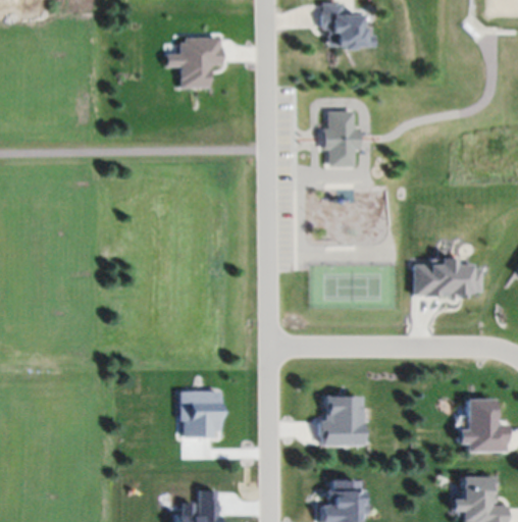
[(343,4),(322,4),(322,33),(328,33),(328,48),(375,48),(375,37),(363,37),(363,15),(343,15),(343,4)]
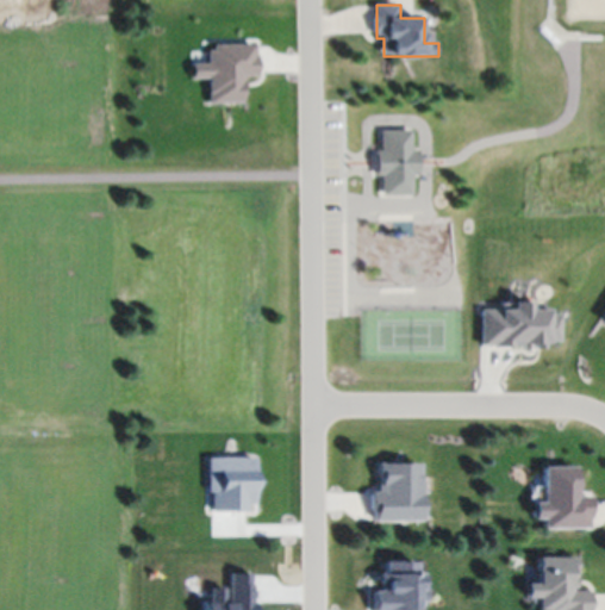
[(259,45),(211,45),(211,64),(195,64),(195,80),(211,79),(212,104),(247,104),(247,76),(260,76),(259,45)]
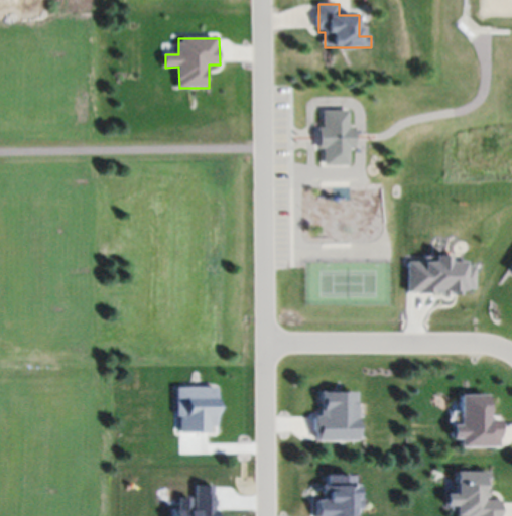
[(352,109),(352,125),(356,125),(357,147),(352,147),(353,162),(328,163),(328,147),(323,147),(322,125),(326,125),(325,109),(352,109)]
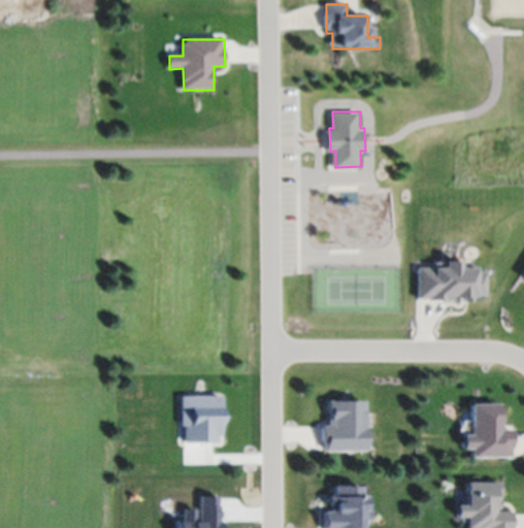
[(488,296),(488,270),(460,270),(461,262),(445,262),(445,268),(418,268),(418,301),(471,301),(471,296),(488,296)]
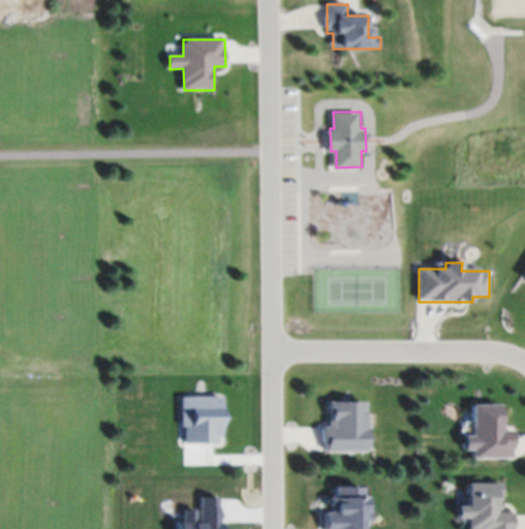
[(222,397),(183,398),(184,444),(223,443),(222,397)]
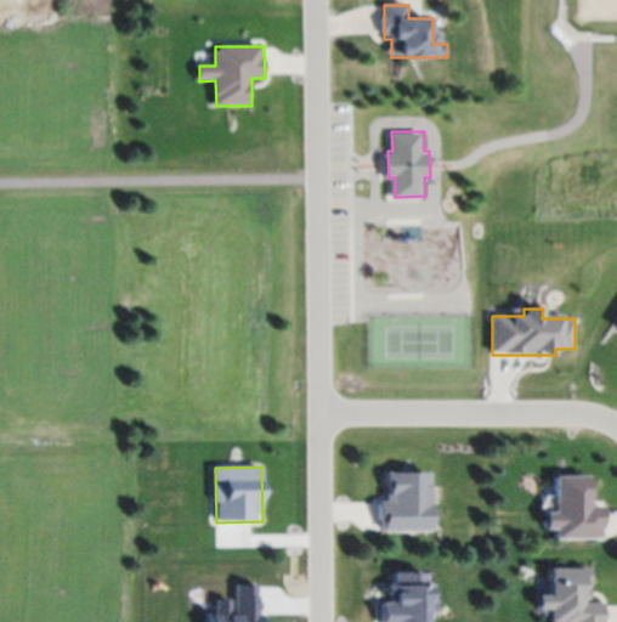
[(384,532),(432,532),(432,473),(388,473),(389,502),(384,502),(384,532)]
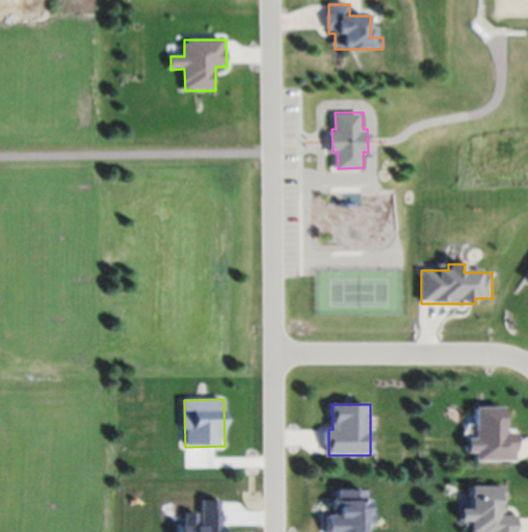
[(507,407),(479,407),(478,439),(471,439),(471,453),(479,453),(479,461),(519,461),(520,433),(507,433),(507,407)]
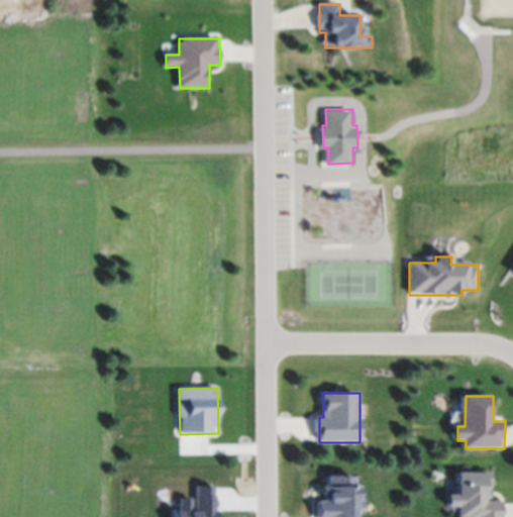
[(492,473),(460,473),(460,495),(451,495),(451,508),(460,508),(460,516),(502,516),(503,502),(492,501),(492,473)]
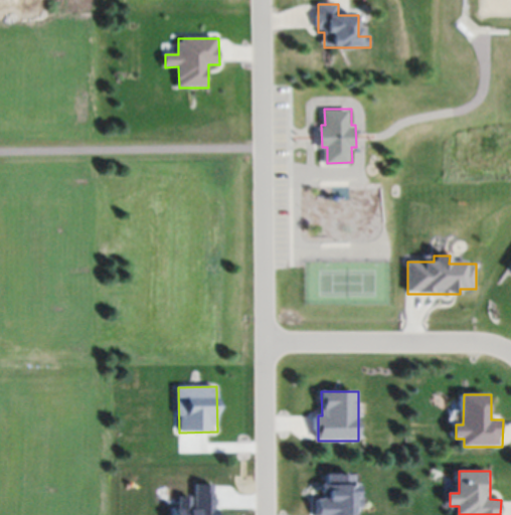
[(355,514),(355,508),(363,508),(364,497),(357,497),(357,475),(329,474),(329,484),(325,484),(325,501),(319,500),(318,514),(355,514)]
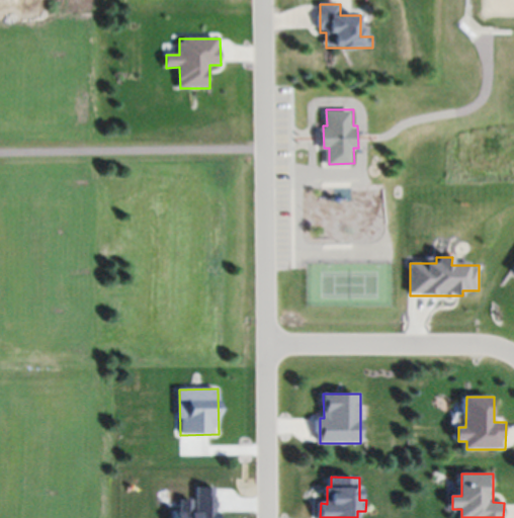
[(175,517),(218,517),(219,487),(197,487),(197,500),(182,500),(182,511),(175,511),(175,517)]
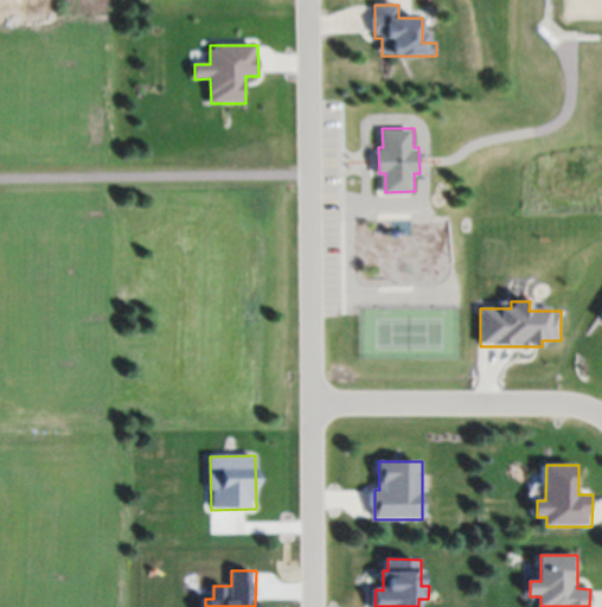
All buildings are outlined.
